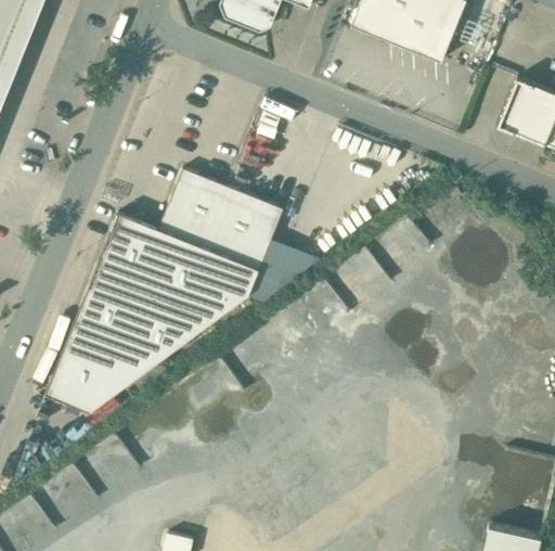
[(0,0),(0,64),(25,0),(0,0)]
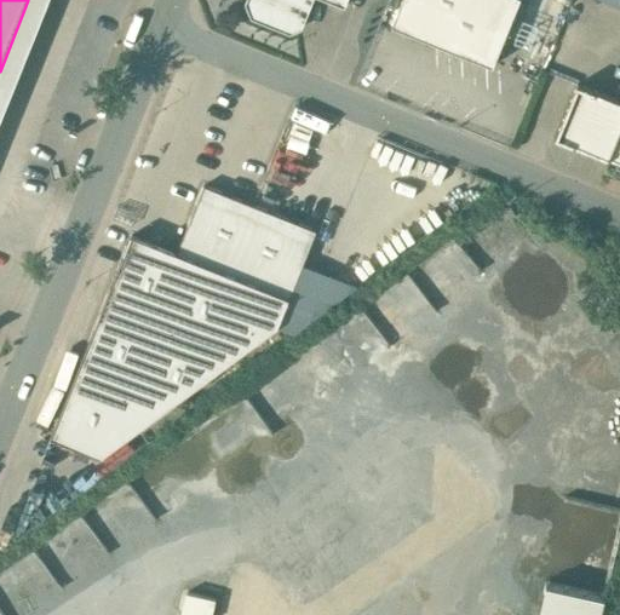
[(28,0),(0,72),(0,124),(50,0),(28,0)]
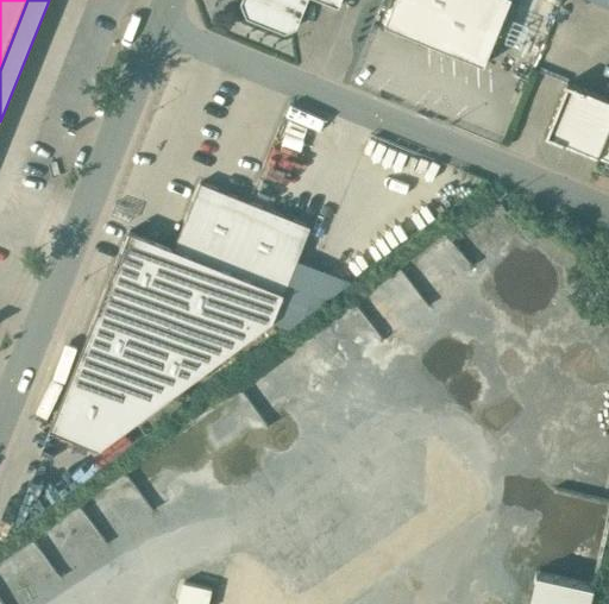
[(341,0),(249,0),(244,11),(249,20),(284,35),(294,31),(306,0),(311,0),(338,11),(341,0)]
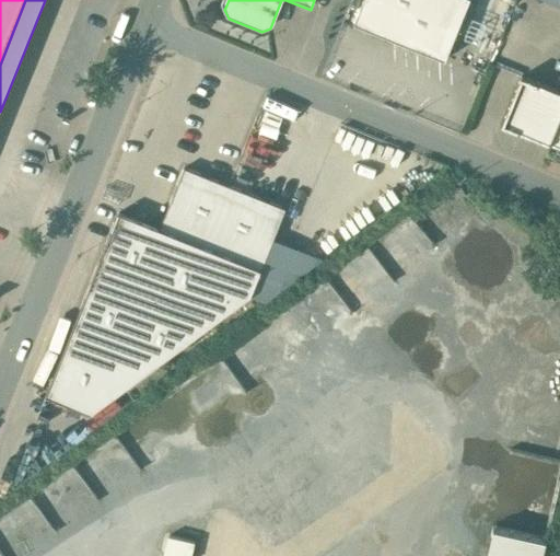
[(470,0),(468,0),(364,0),(354,26),(445,62),(470,0)]
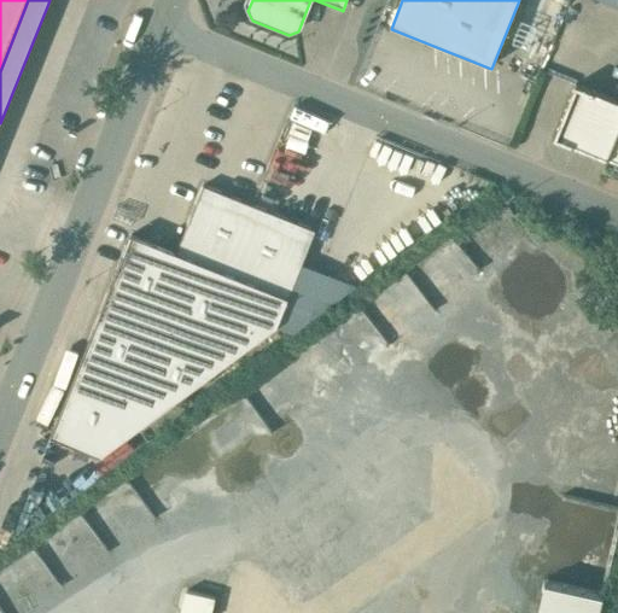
[(617,105),(576,88),(555,141),(617,165),(617,105)]
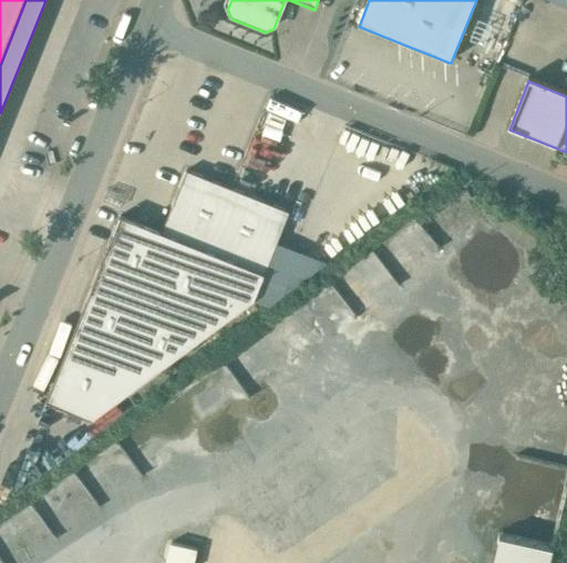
[(289,215),(186,174),(162,236),(265,277),(277,246),(289,215)]
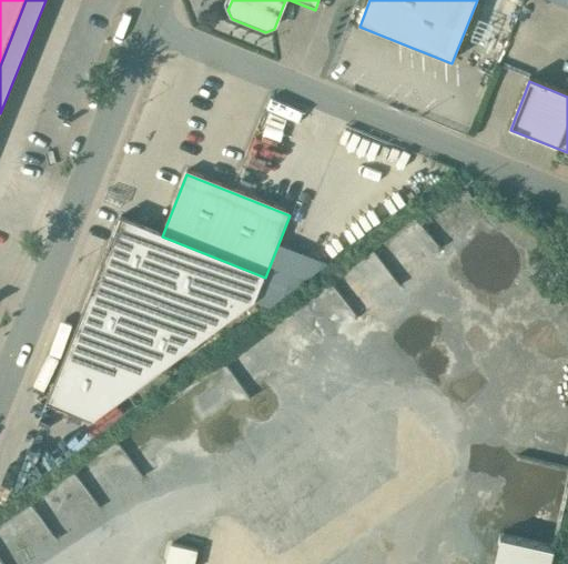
[(162,237),(121,220),(47,405),(92,423),(254,304),(265,278),(162,237)]
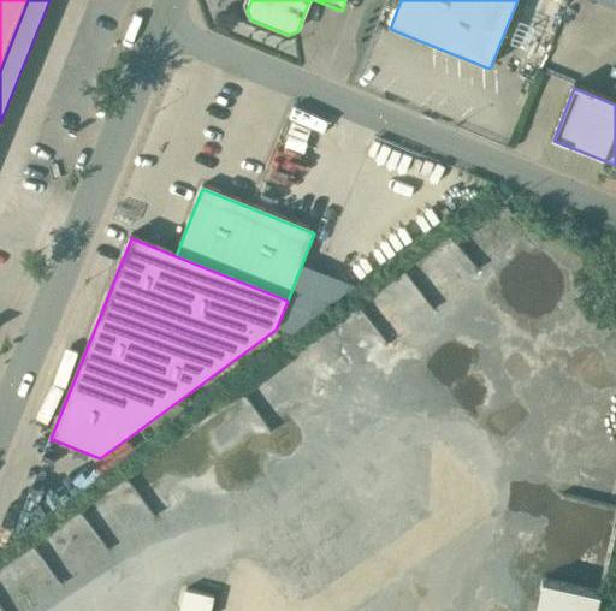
[(355,289),(301,267),(288,301),(276,330),(292,336),(355,289)]
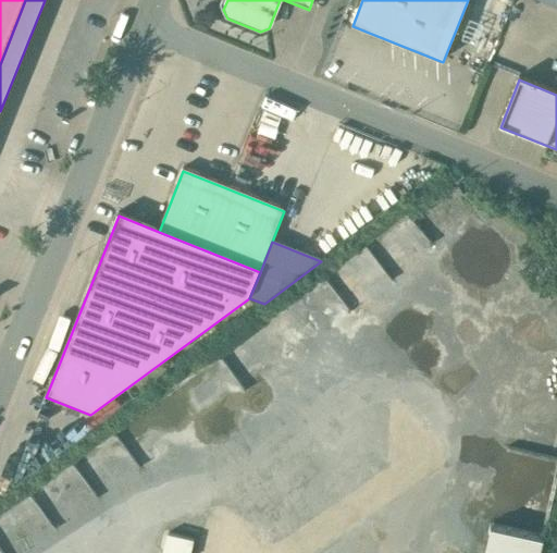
[(382,479),(271,552),(318,552),(397,502),(382,479)]
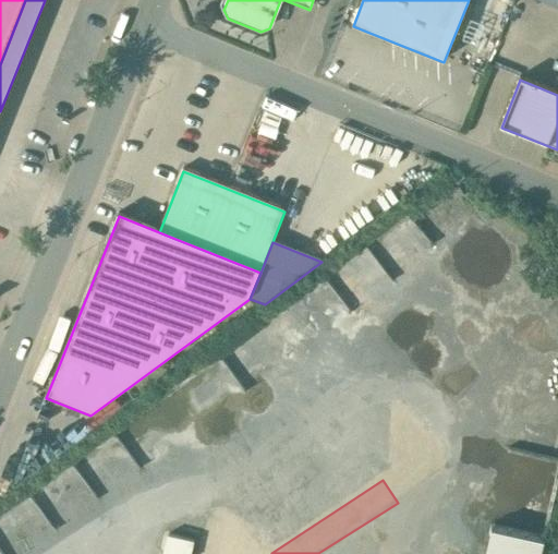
[(492,531),(486,553),(543,553),(546,543),(492,531)]
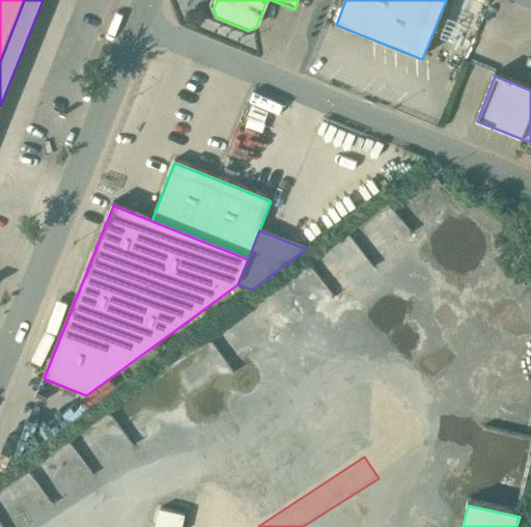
[(183,526),(185,517),(159,510),(155,526),(183,526)]
